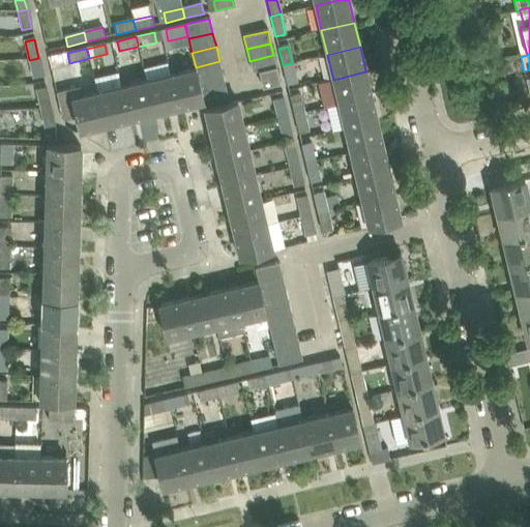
[(273,55),(249,61),(253,74),(259,71),(276,67),(273,55)]
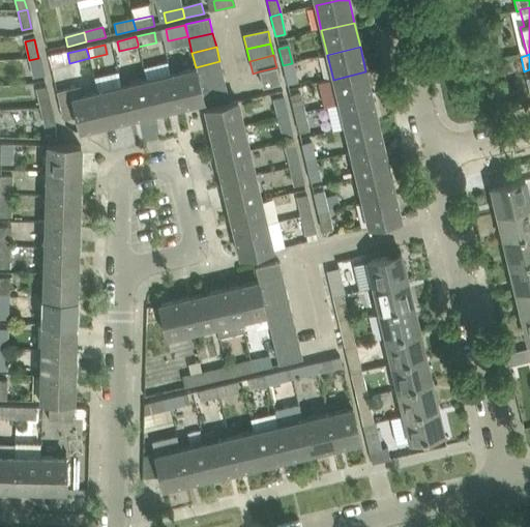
[(38,58),(29,60),(33,79),(43,77),(38,58)]
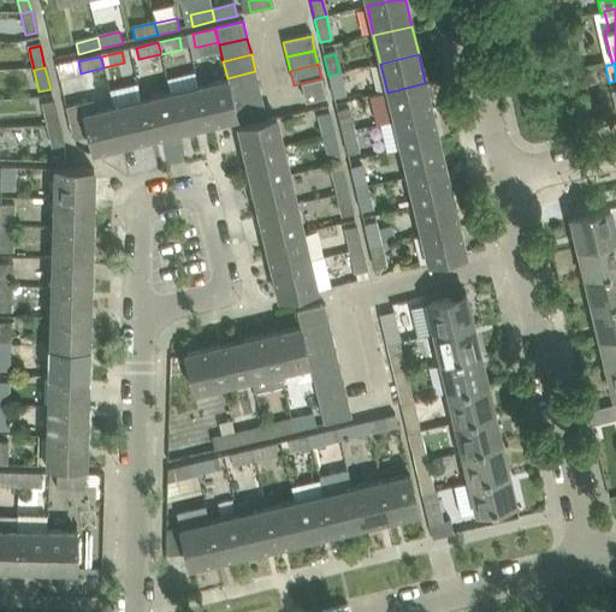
[(255,71),(227,78),(227,81),(231,94),(259,88),(255,71)]
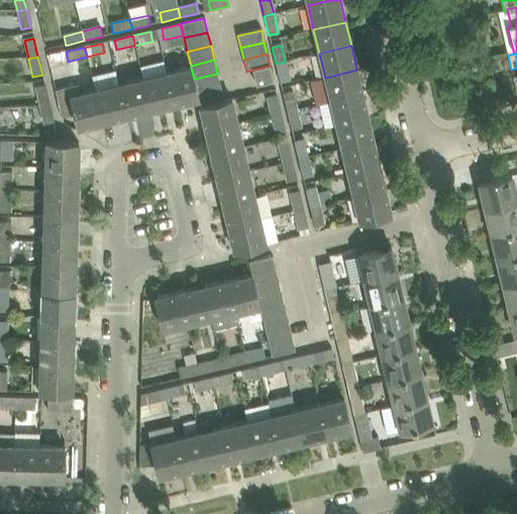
[(285,62),(276,64),(280,84),(290,81),(285,62)]
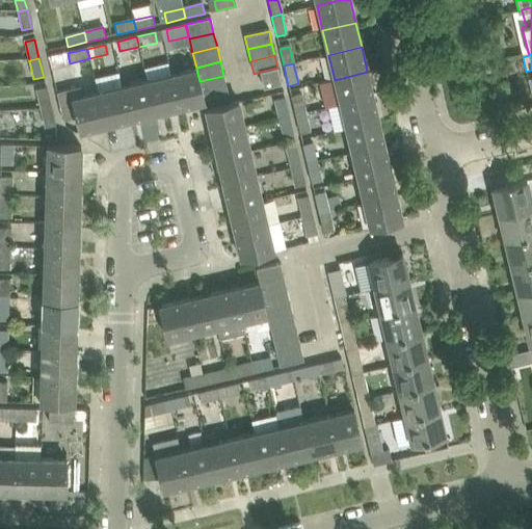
[(494,65),(484,68),(486,75),(495,73),(494,65)]
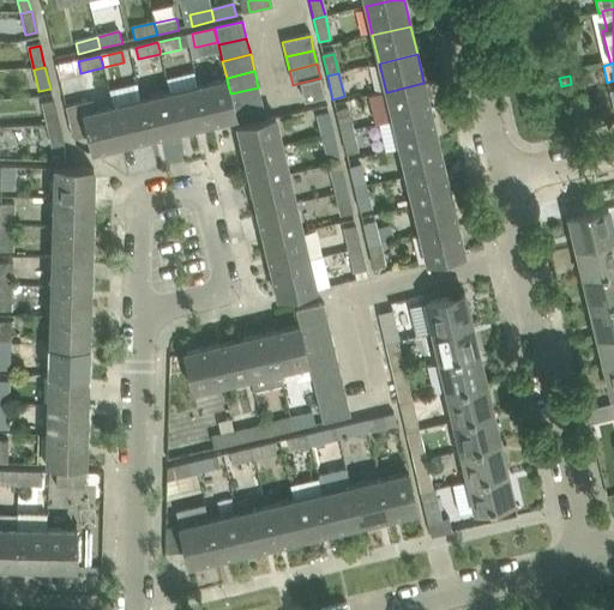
[(320,78),(300,83),(305,103),(325,98),(320,78)]
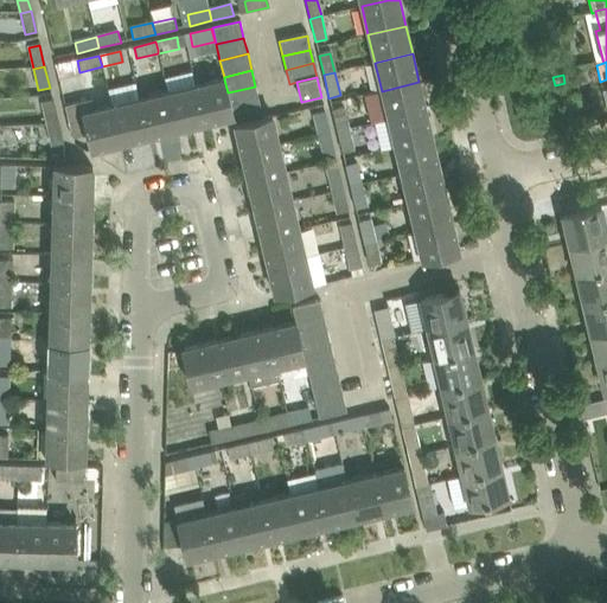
[(231,109),(228,92),(224,79),(196,85),(205,123),(234,116),(231,109)]
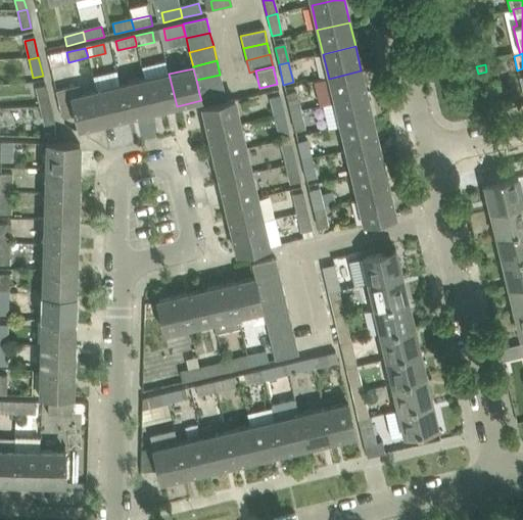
[(329,79),(334,103),(367,95),(361,71),(329,79)]
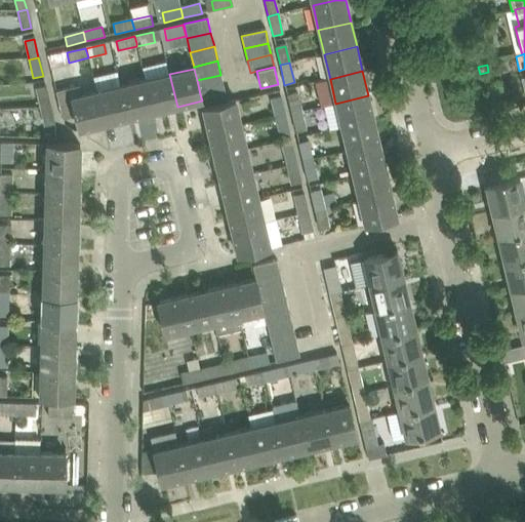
[(153,113),(177,107),(169,74),(145,80),(153,113)]
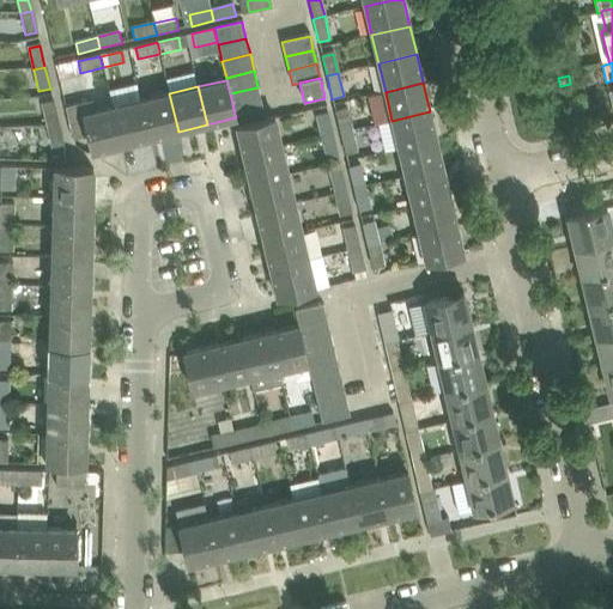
[(258,87),(230,93),(234,110),(262,104),(258,87)]
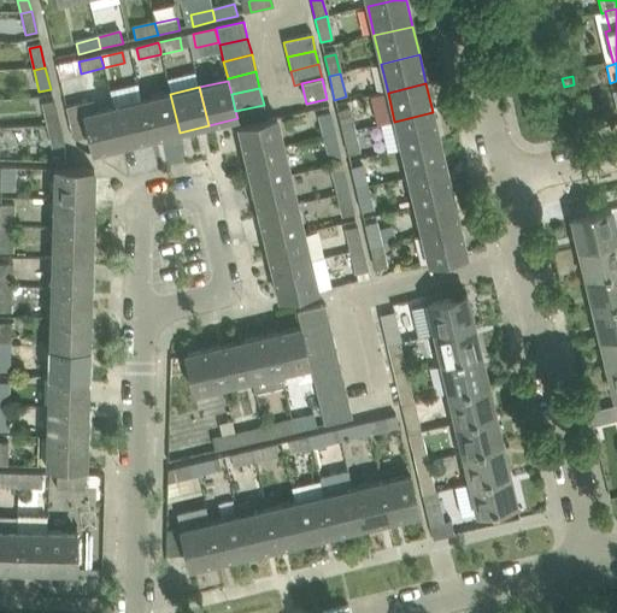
[(151,139),(180,133),(170,94),(141,101),(151,139)]
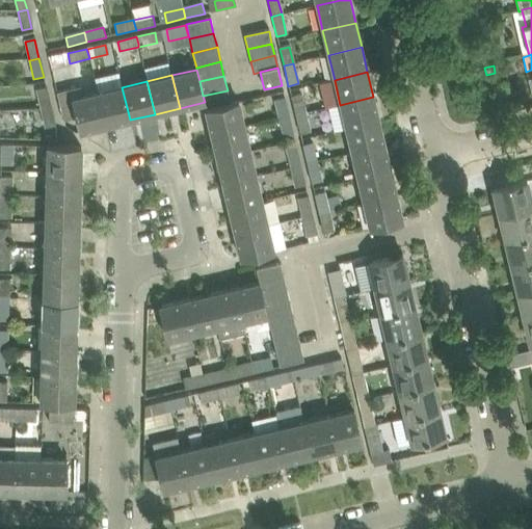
[(105,126),(130,120),(122,87),(97,93),(105,126)]
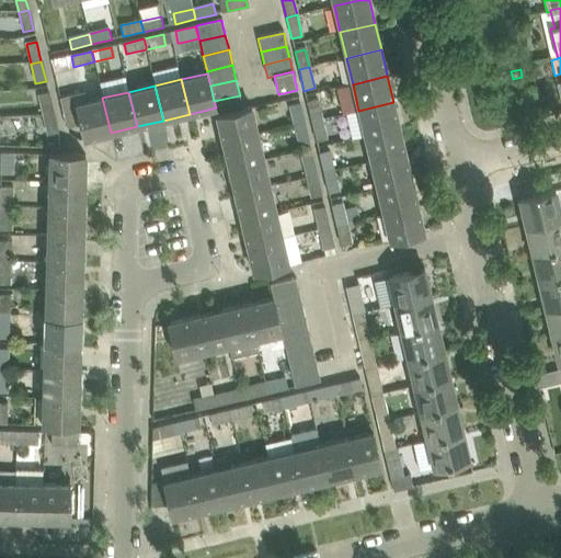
[(60,99),(59,99),(66,126),(68,126),(80,123),(83,139),(111,133),(102,98),(88,101),(87,93),(60,99)]
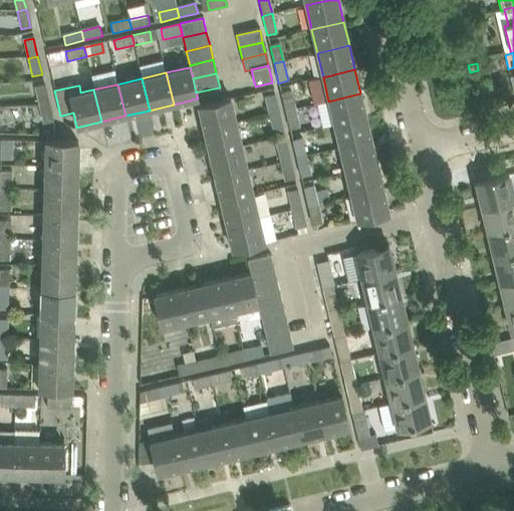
[(35,88),(39,106),(49,103),(44,86),(35,88)]
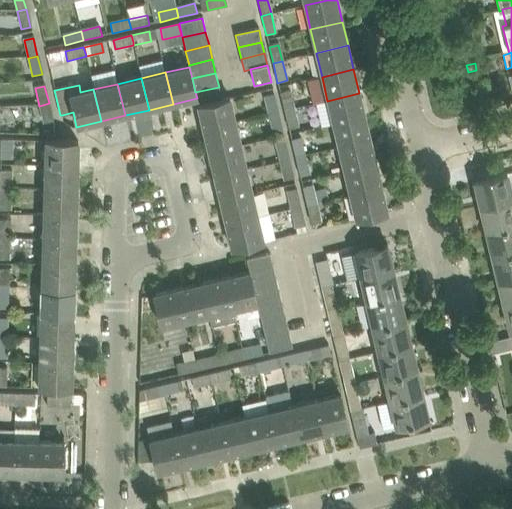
[(219,87),(195,92),(197,98),(199,106),(222,100),(219,87)]
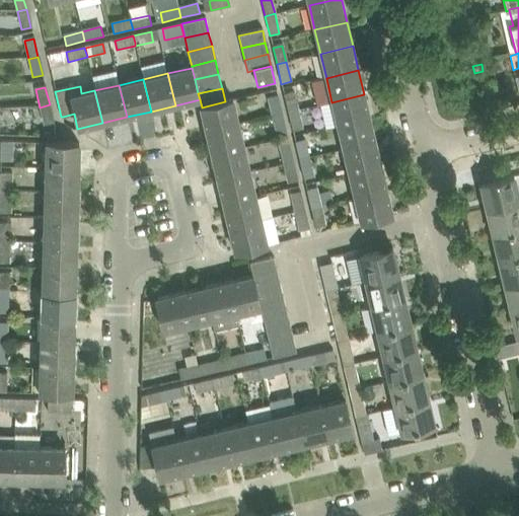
[(297,111),(293,93),(284,95),(288,113),(297,111)]
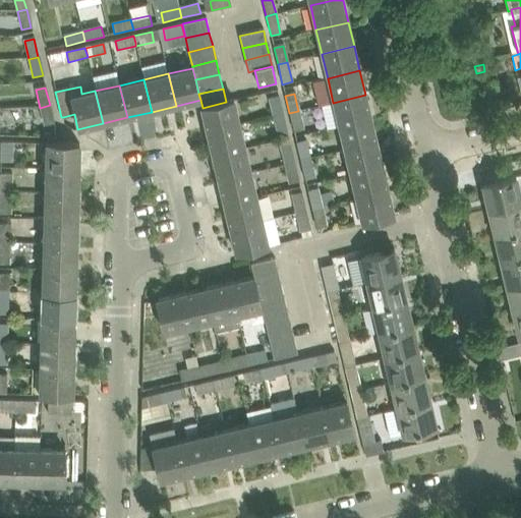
[(333,103),(339,126),(371,119),(365,95),(333,103)]
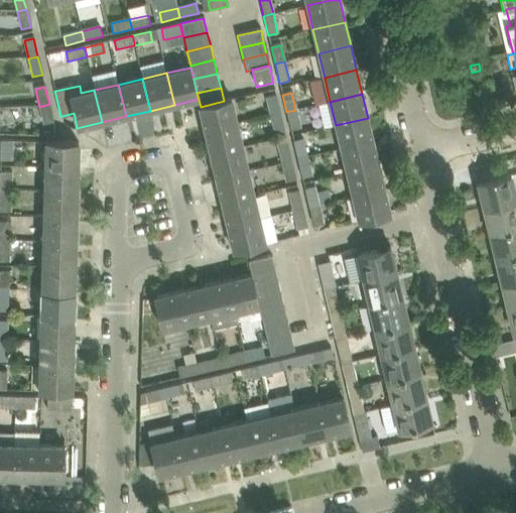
[(276,97),(267,99),(271,116),(280,114),(276,97)]
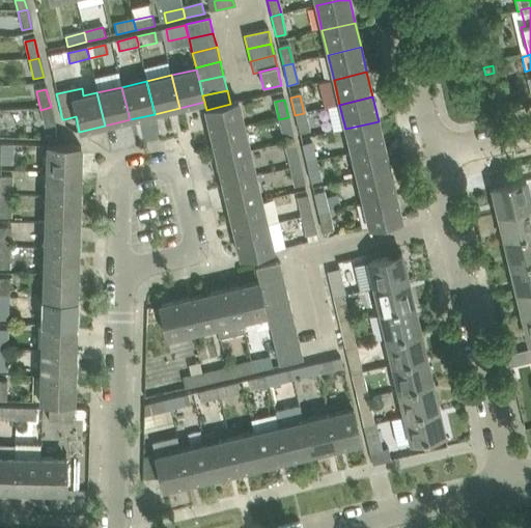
[(205,110),(211,135),(244,128),(238,103),(230,104),(206,110),(205,110)]
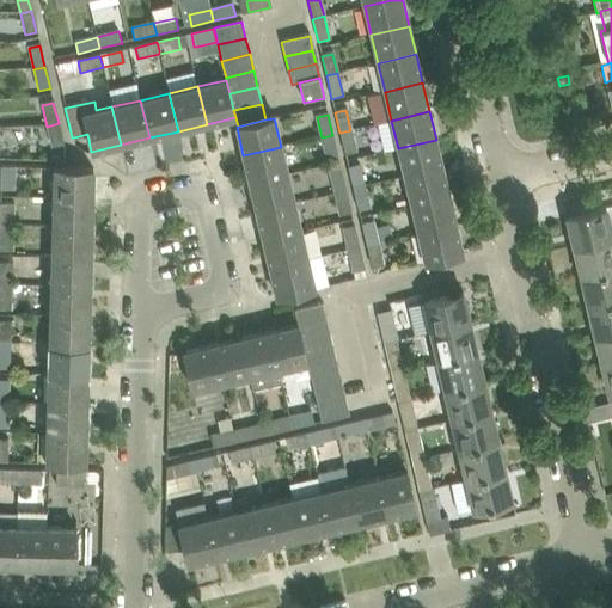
[(59,123),(47,127),(53,148),(63,145),(59,123)]
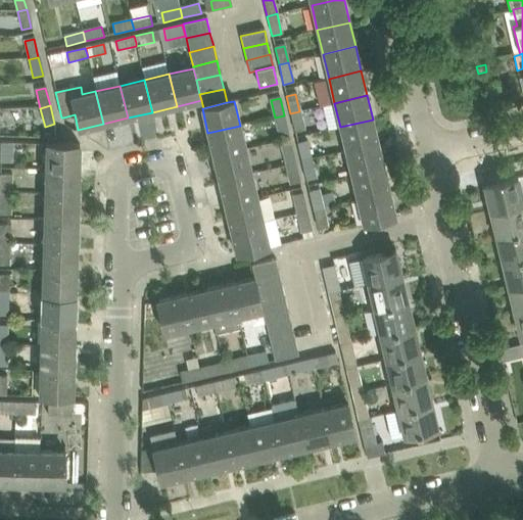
[(299,111),(290,113),(295,134),(304,132),(299,111)]
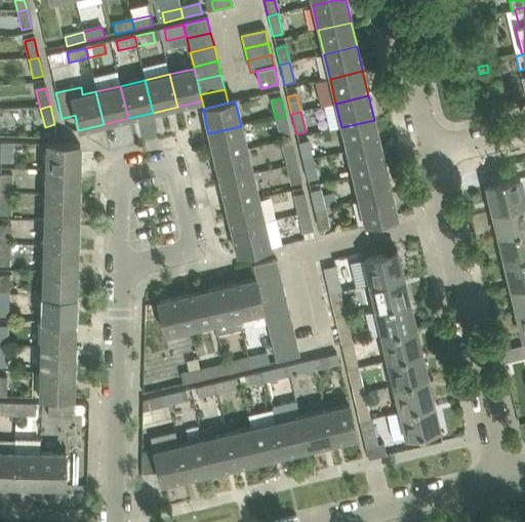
[(285,116),(276,118),(281,138),(290,136),(285,116)]
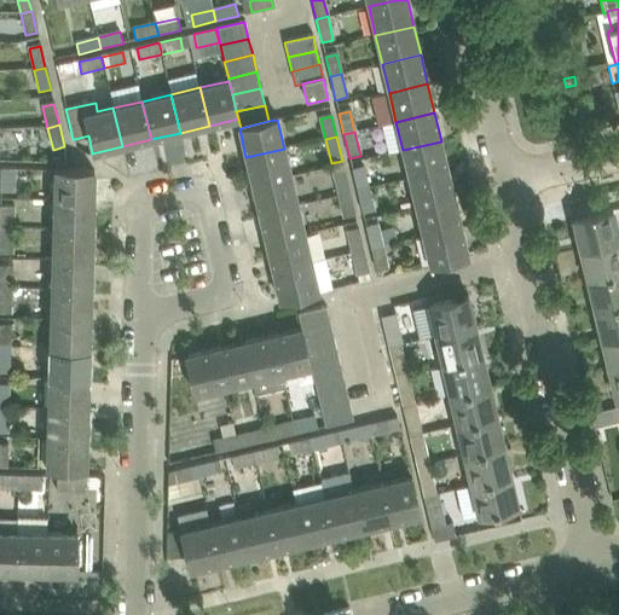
[(403,150),(410,179),(447,170),(441,141),(403,150)]
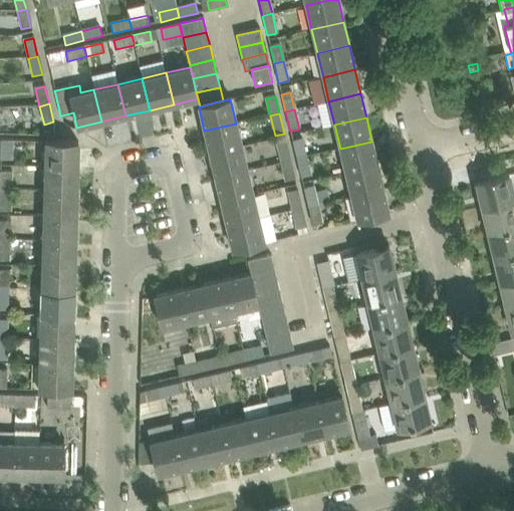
[(204,131),(210,155),(242,148),(236,123),(204,131)]
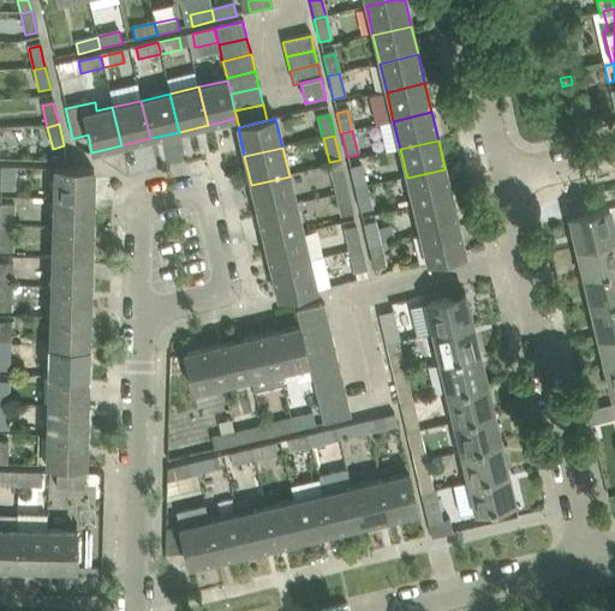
[(350,169),(354,191),(366,187),(360,167),(350,169)]
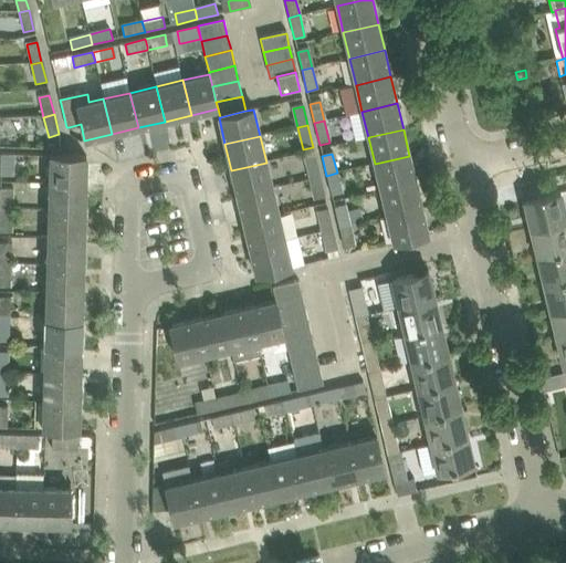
[(1,156),(1,177),(14,177),(14,157),(14,156),(1,156)]
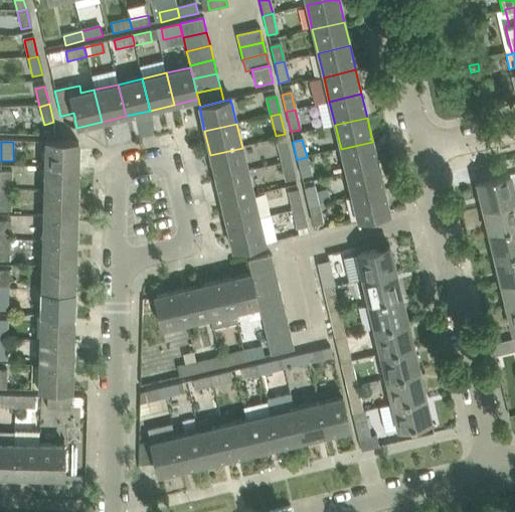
[(341,149),(346,173),(378,166),(372,142),(341,149)]
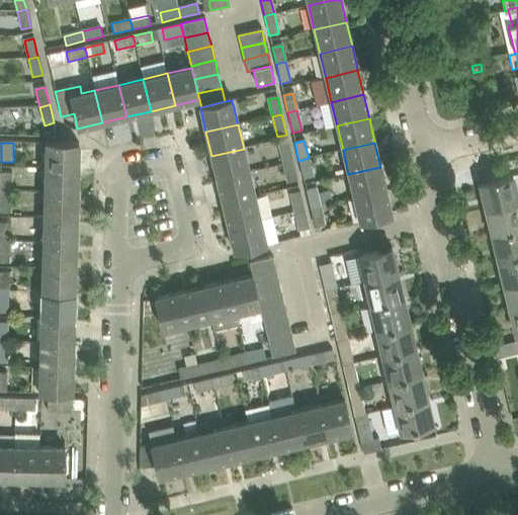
[(47,144),(46,169),(76,170),(77,150),(78,150),(78,145),(47,144)]
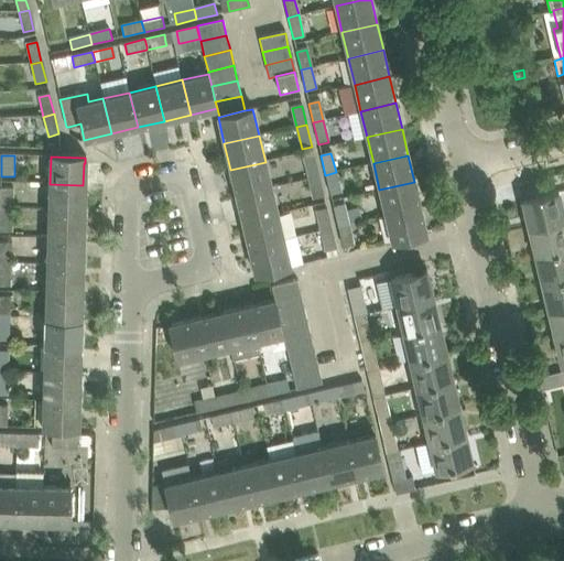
[(314,158),(304,160),(308,180),(320,177),(314,158)]
